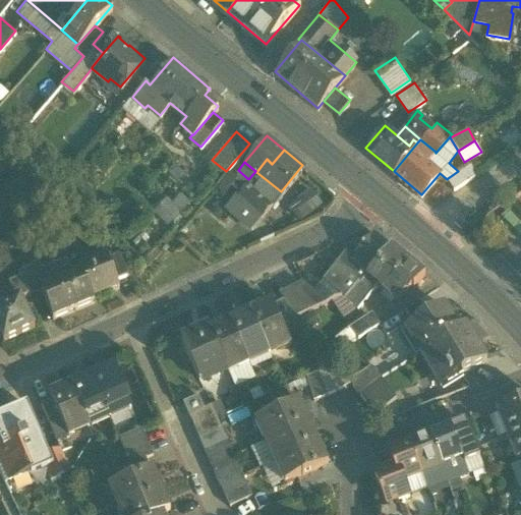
[(448,178),(454,187),(477,172),(470,162),(458,171),(448,178)]
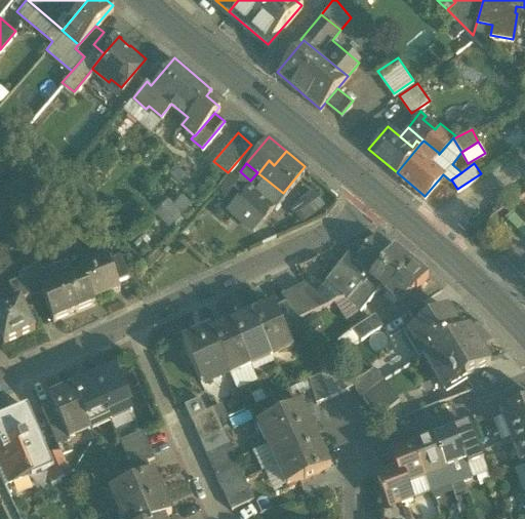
[(229,185),(240,193),(250,182),(250,181),(240,171),(229,185)]
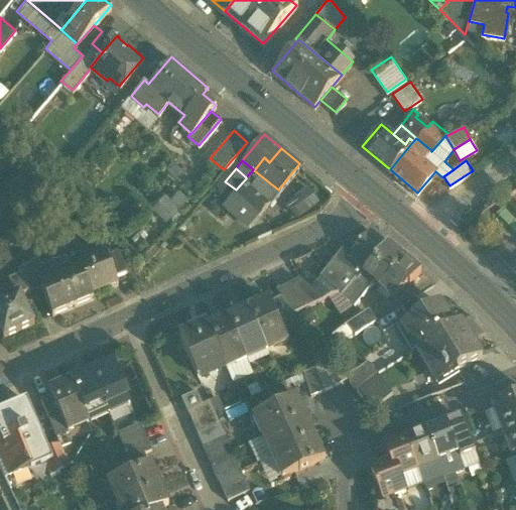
[(252,184),(270,199),(278,189),(254,170),(253,169),(246,177),(246,178),(252,184)]
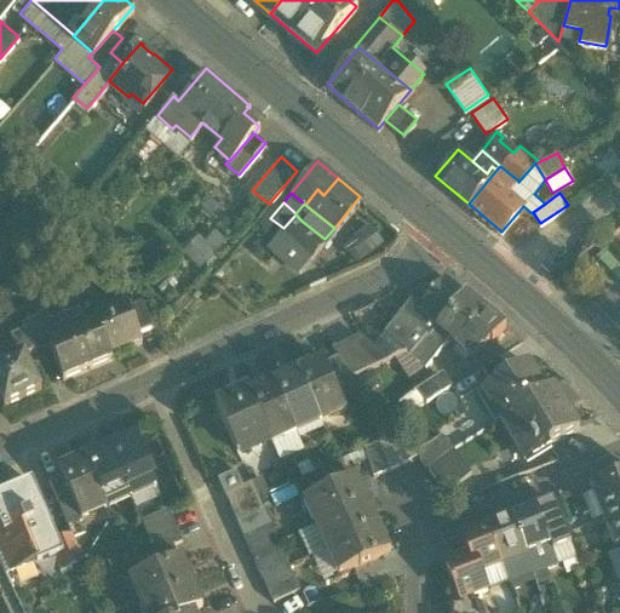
[(283,228),(292,236),(303,222),(296,215),(283,228)]
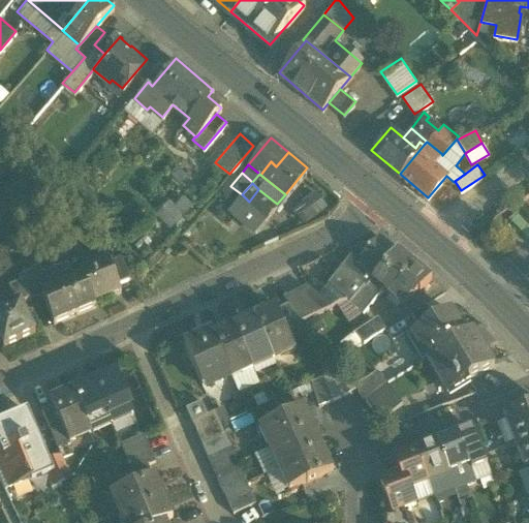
[(306,217),(328,202),(317,186),(294,202),(306,217)]
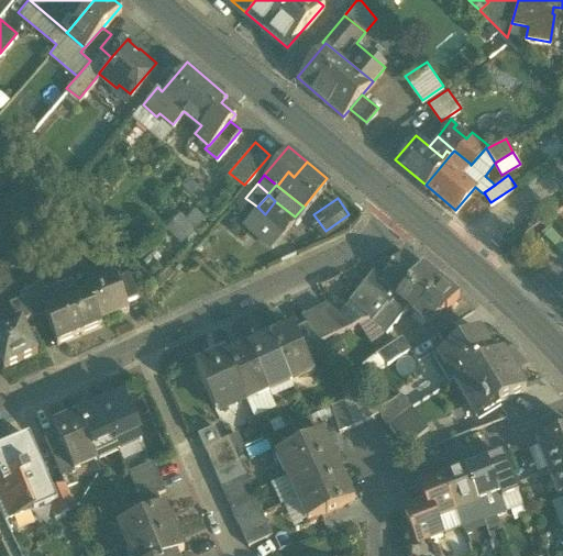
[(265,214),(267,217),(273,221),(284,230),(295,217),(275,201),(265,214)]
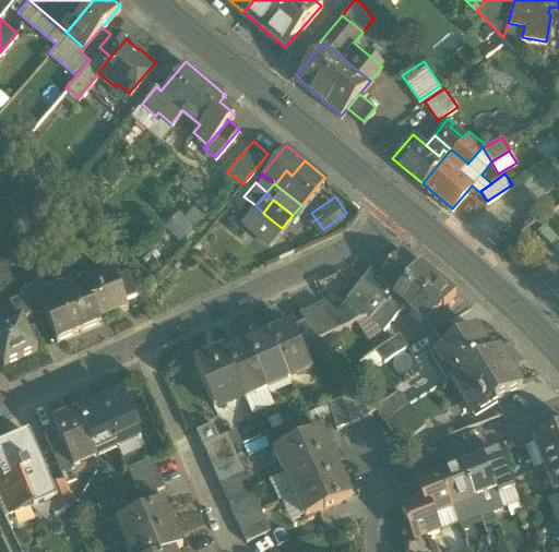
[(177,211),(173,220),(189,227),(193,216),(177,211)]
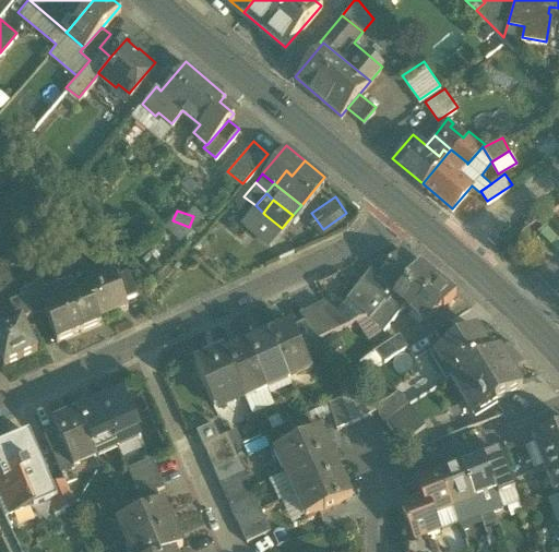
[(264,228),(271,219),(265,215),(258,224),(264,228)]
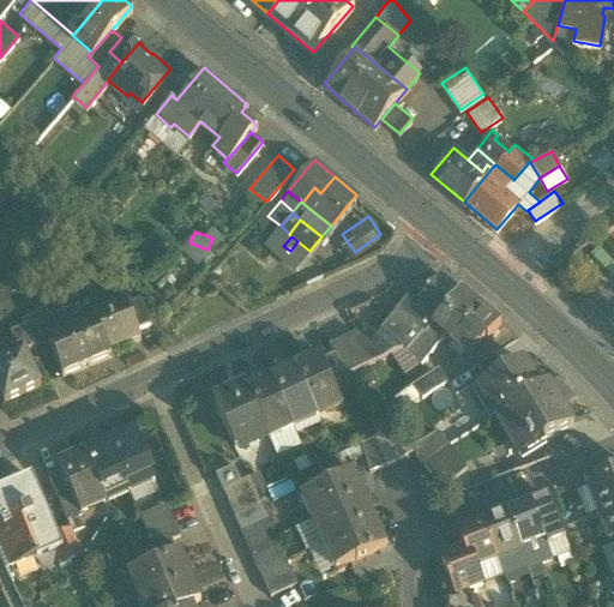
[(277,253),(293,268),(309,251),(298,241),(290,251),(283,246),(277,253)]
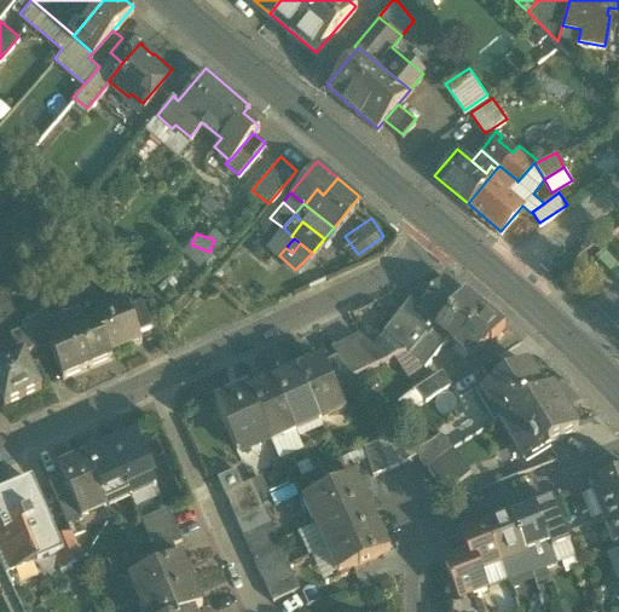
[(45,276),(56,286),(65,281),(56,271),(45,276)]
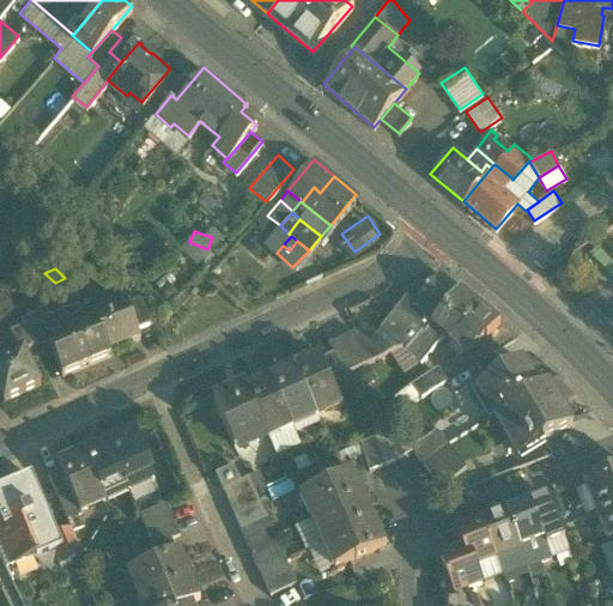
[(438,271),(414,301),(413,302),(434,317),(459,288),(438,271)]
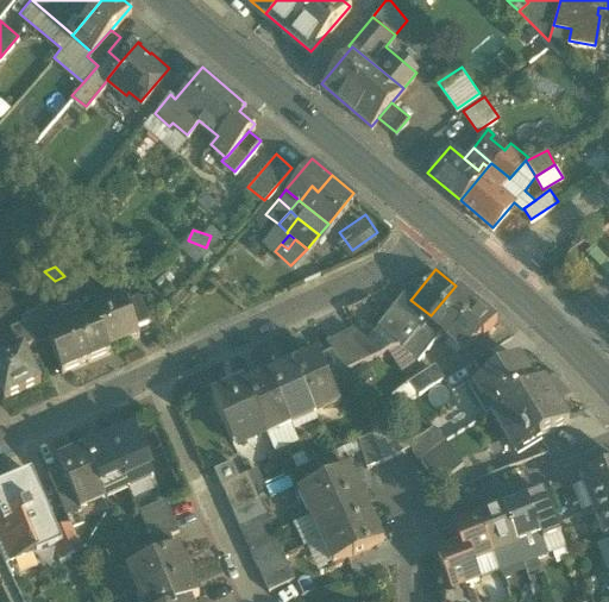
[(0,284),(0,317),(17,300),(0,284)]
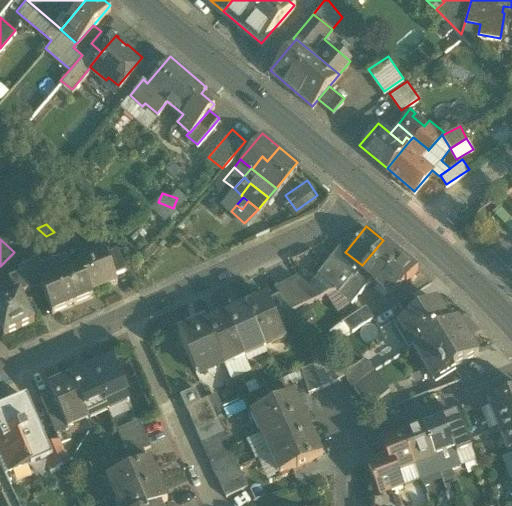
[(362,265),(362,266),(372,274),(378,279),(375,282),(387,292),(398,285),(399,285),(404,279),(406,281),(418,266),(384,239),(383,240),(362,265)]
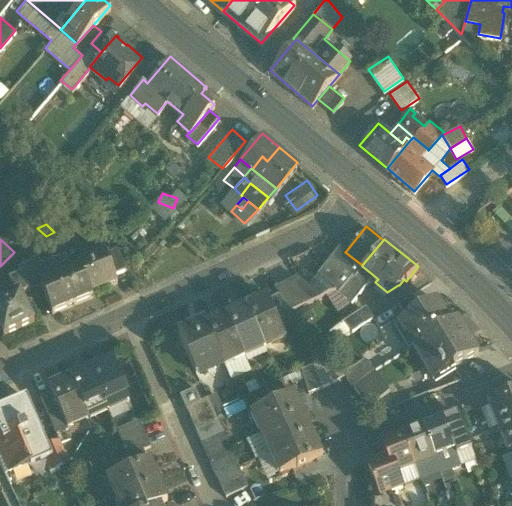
[(31,257),(36,269),(60,259),(59,258),(55,247),(52,241),(37,248),(40,254),(31,257)]
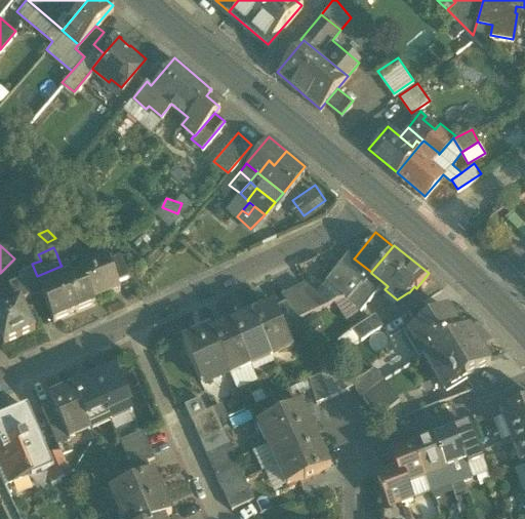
[(348,251),(340,261),(347,266),(354,256),(348,251)]
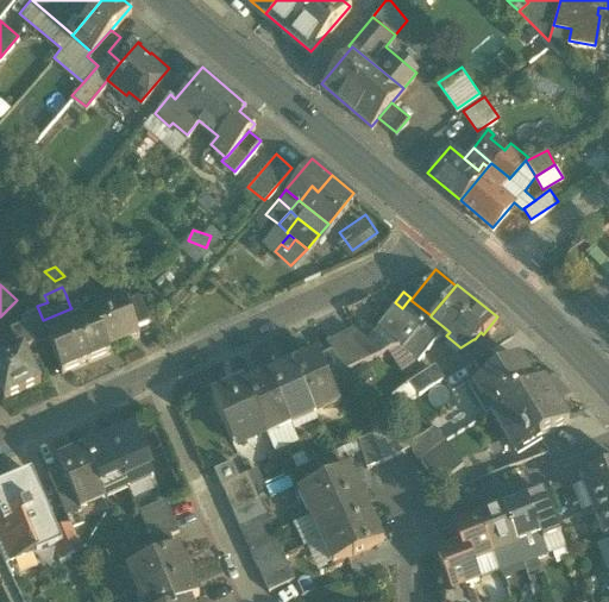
[(125,299),(136,324),(150,318),(139,293),(125,299)]
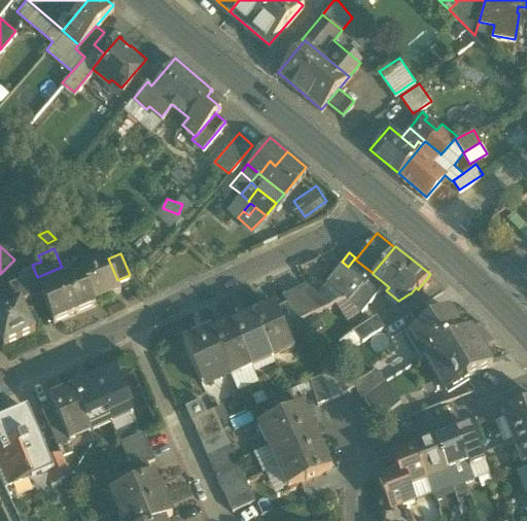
[(342,262),(326,280),(345,294),(349,298),(363,280),(364,281),(372,274),(373,274),(373,273),(355,259),(356,258),(355,257),(348,267),(342,262)]
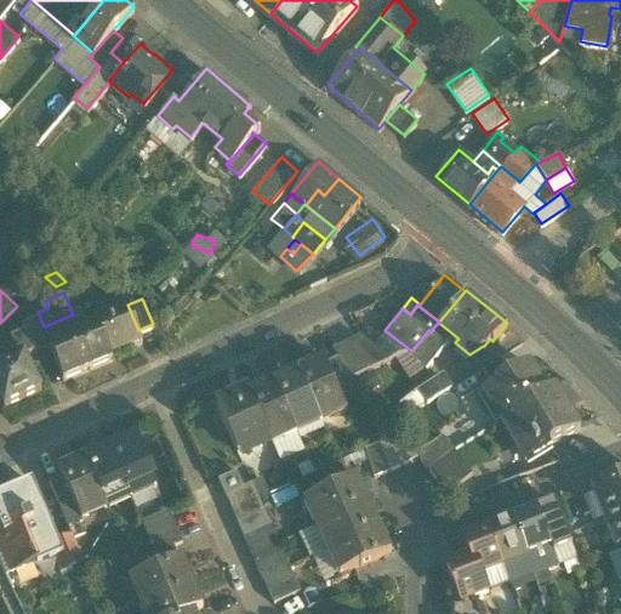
[(95,317),(97,322),(109,351),(141,339),(138,330),(127,305),(95,317)]
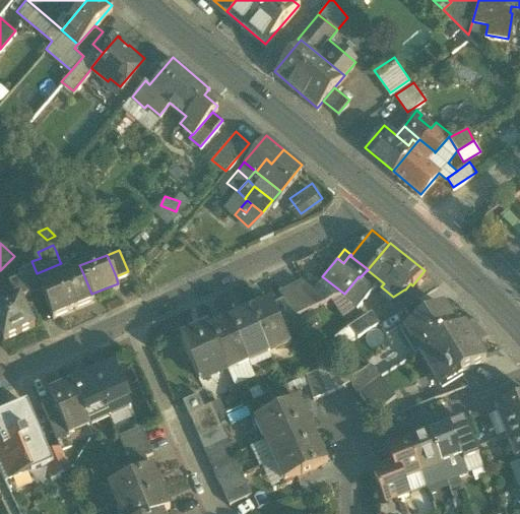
[(37,273),(41,285),(73,272),(67,259),(60,262),(61,263),(37,273)]
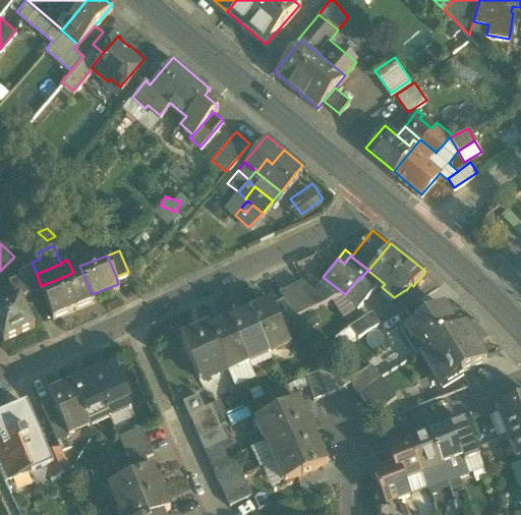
[(22,276),(31,291),(42,286),(41,286),(37,274),(32,262),(18,268),(22,276)]
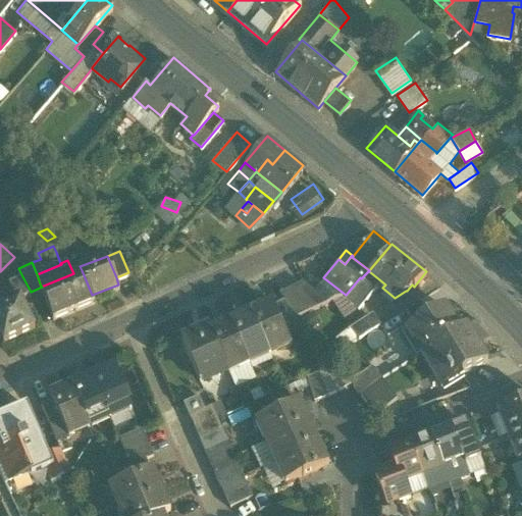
[(82,270),(73,273),(41,287),(42,287),(53,314),(93,298),(92,295),(82,270)]
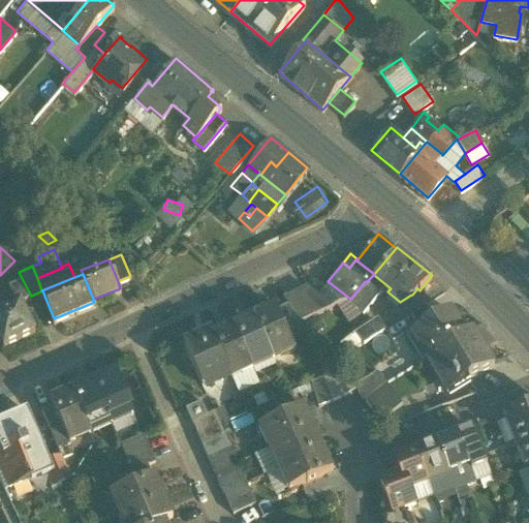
[(363,310),(384,283),(374,275),(373,275),(366,282),(365,281),(350,299),(363,310)]
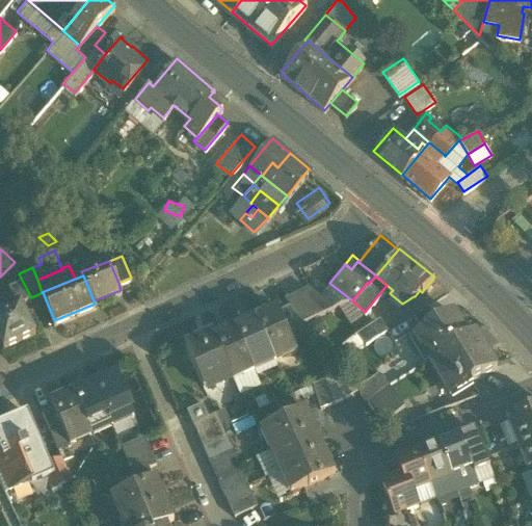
[(9,288),(16,300),(19,298),(21,303),(31,297),(23,282),(9,288)]
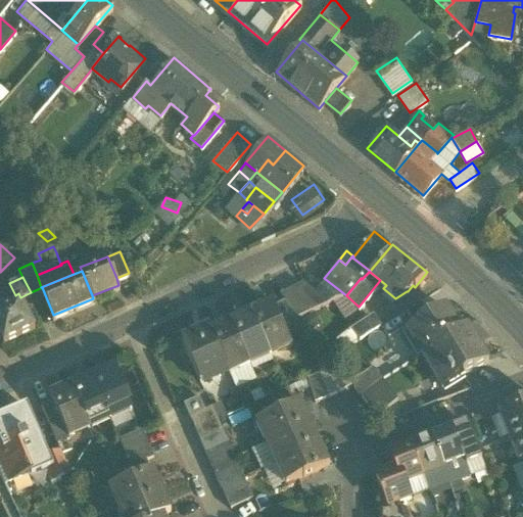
[(332,297),(342,292),(324,278),(315,289),(327,299),(332,297)]
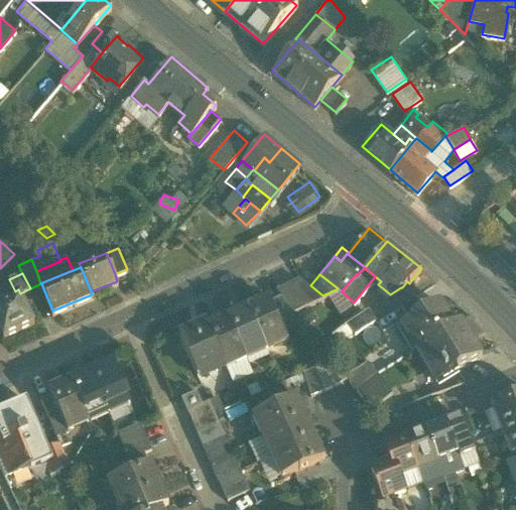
[(276,286),(281,292),(293,308),(323,295),(310,285),(299,275),(276,286)]
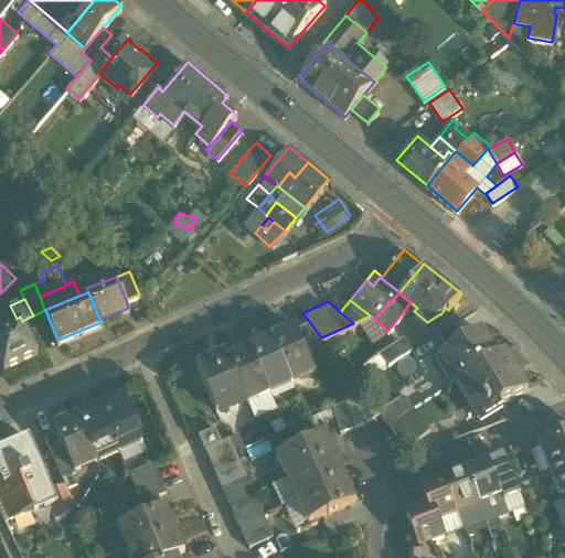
[(370,315),(359,321),(371,341),(387,331),(374,319),(370,315)]
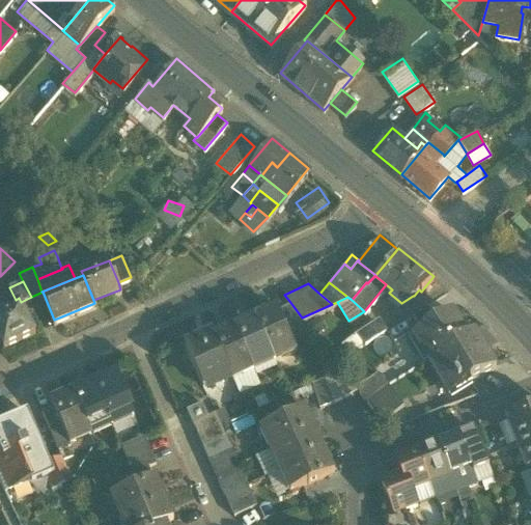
[(34,329),(21,302),(19,298),(16,300),(6,304),(7,306),(0,309),(0,336),(3,344),(34,329)]
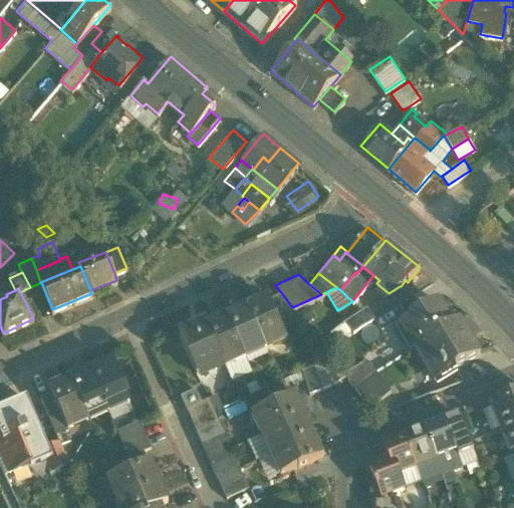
[(295,311),(292,307),(280,291),(268,297),(278,320),(295,311)]
